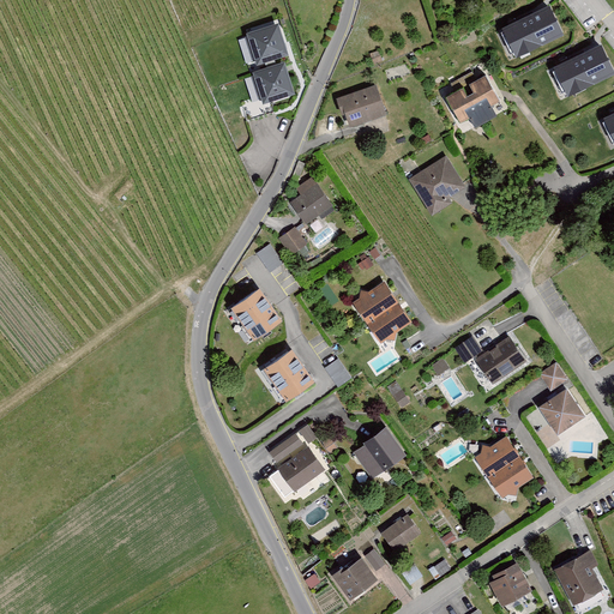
[(501,30),(515,59),(564,37),(551,7),(501,30)]
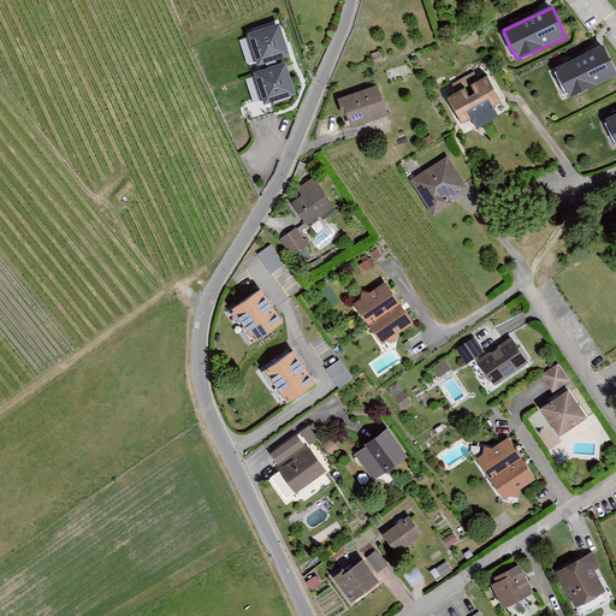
[(248,35),(258,66),(289,57),(279,25),(248,35)]
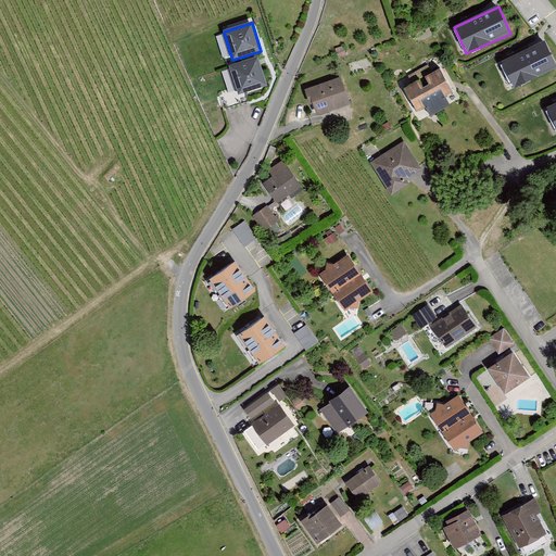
[(501,62),(515,89),(555,70),(555,65),(544,41),(501,62)]
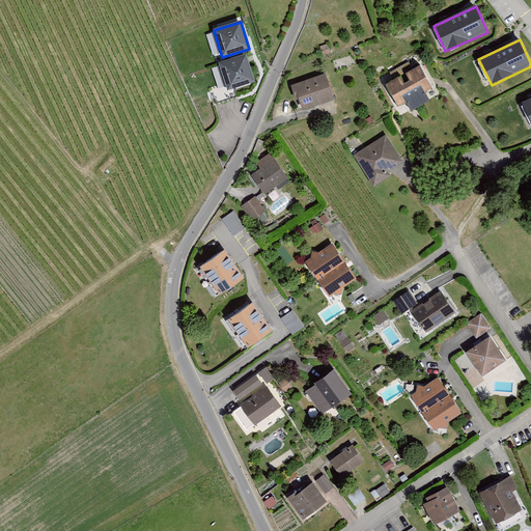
[(247,56),(219,65),(228,92),(255,83),(247,56)]
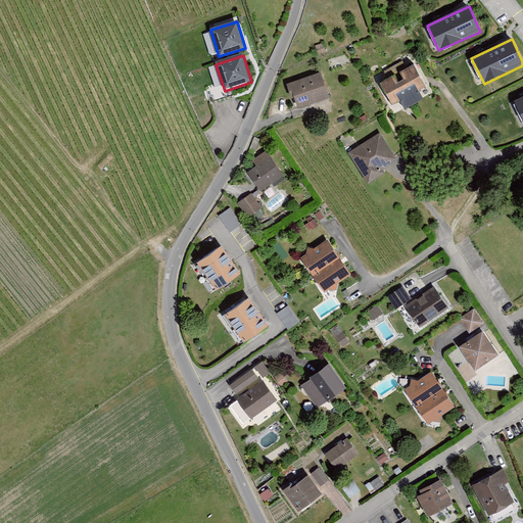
[(381,83),(394,108),(402,103),(407,111),(424,101),(420,92),(428,88),(415,64),(381,83)]
